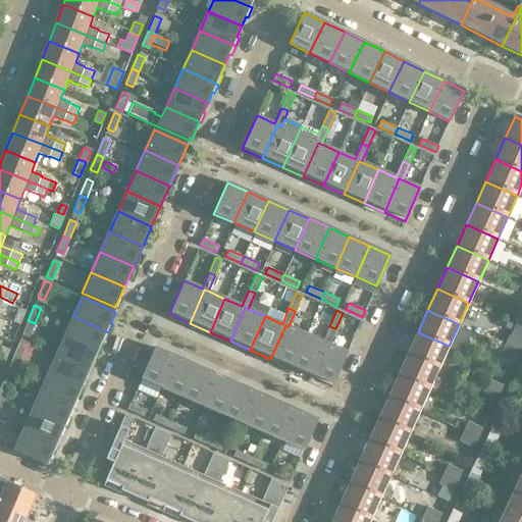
[(104,342),(108,332),(73,316),(64,335),(98,351),(102,341),(104,342)]
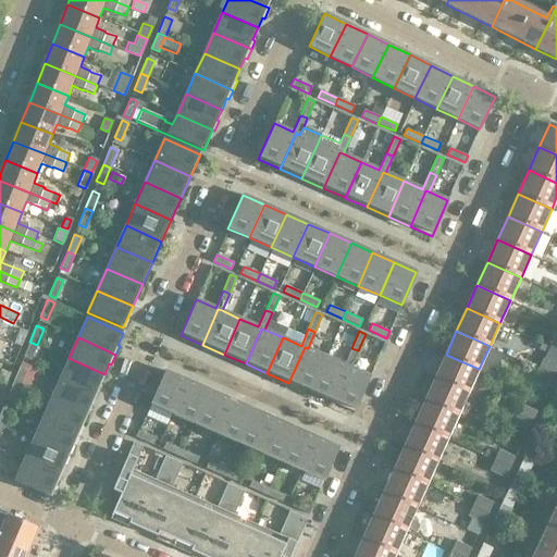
[(29,342),(23,358),(31,360),(37,345),(29,342)]
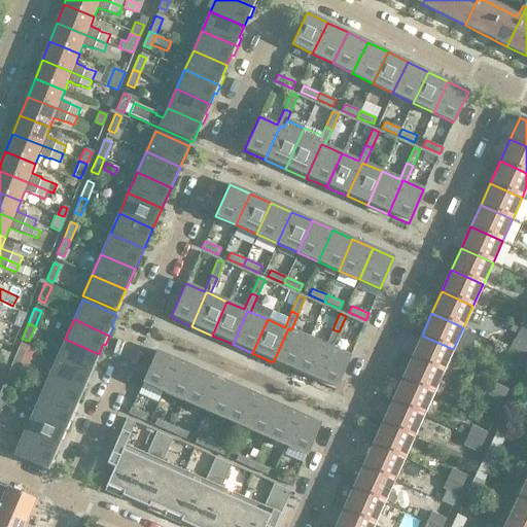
[(288,328),(273,362),(294,372),(309,338),(291,329),(288,328)]
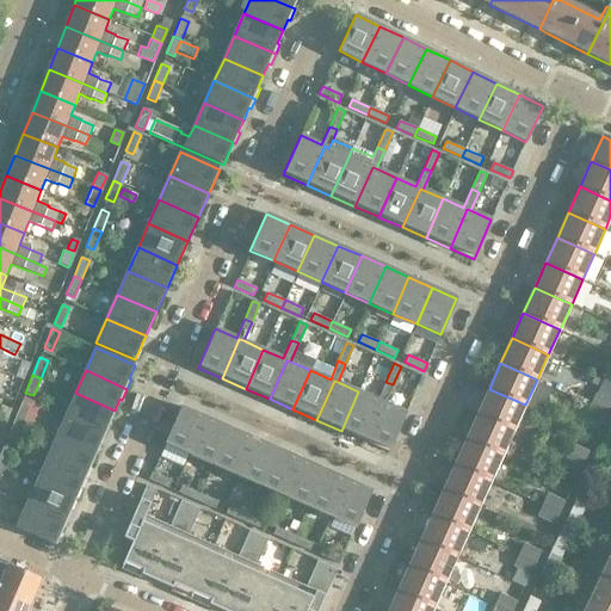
[(358,392),(341,431),(364,442),(382,402),(384,403),(393,384),(386,382),(377,400),(358,392)]
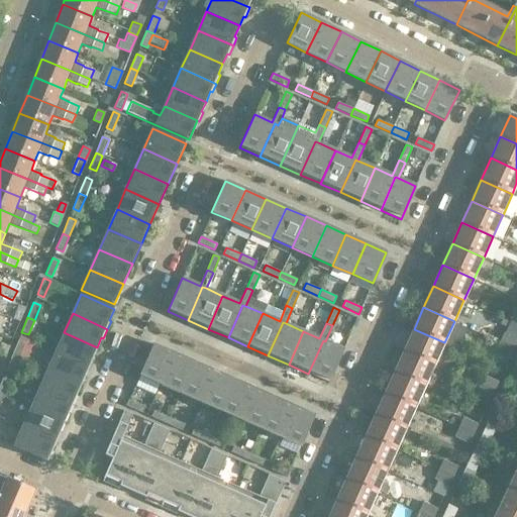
[(414,329),(405,350),(435,365),(444,342),(414,329)]
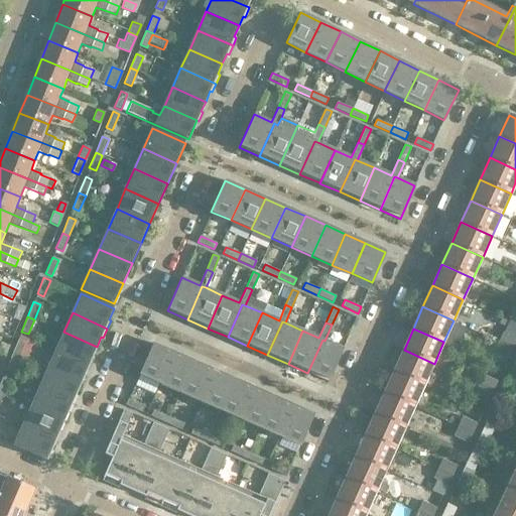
[(97,347),(63,332),(55,351),(91,366),(94,358),(92,357),(97,347)]
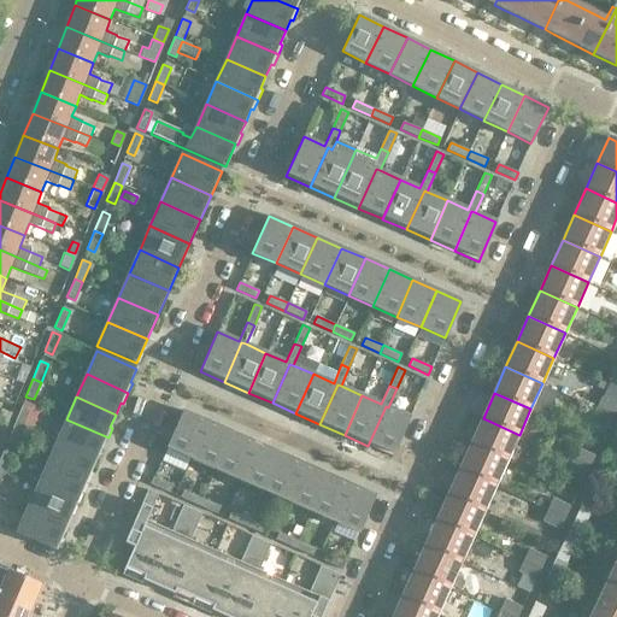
[(615,416),(616,409),(616,403),(601,397),(595,407),(615,416)]
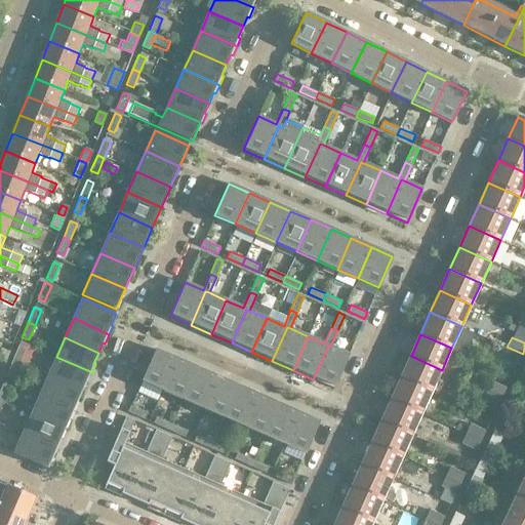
[(18,346),(12,361),(18,364),(25,349),(18,346)]
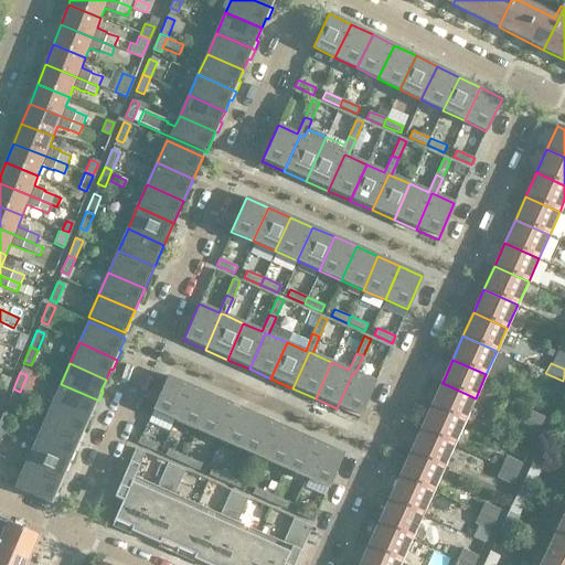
[(353,372),(337,408),(359,418),(375,382),(355,373),(353,372)]
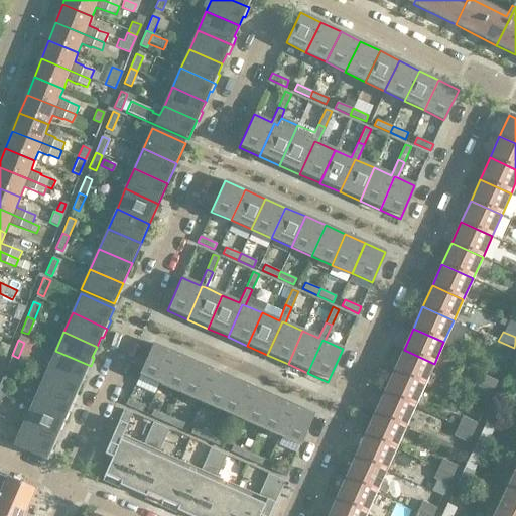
[(498,341),(494,351),(509,358),(514,348),(498,341)]
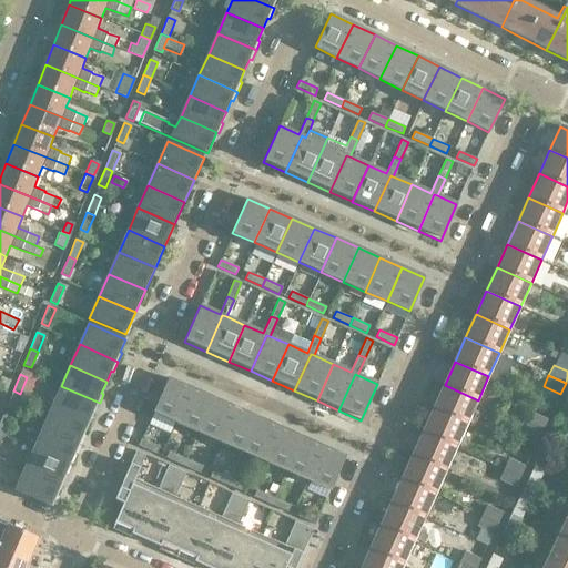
[(0,378),(0,389),(4,392),(9,382),(0,378)]
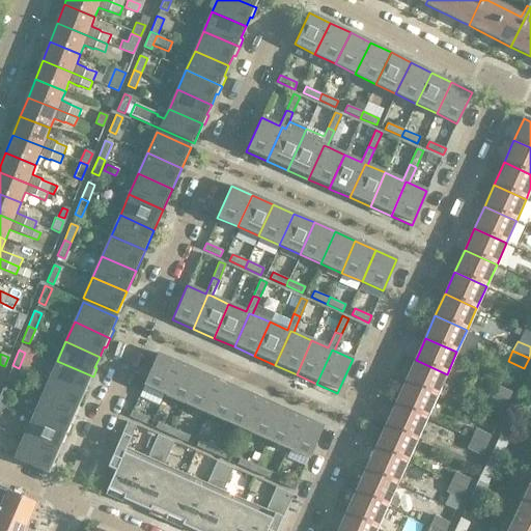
[(140,391),(138,396),(159,406),(164,394),(177,362),(157,354),(156,357),(150,368),(145,380),(143,385),(140,391)]
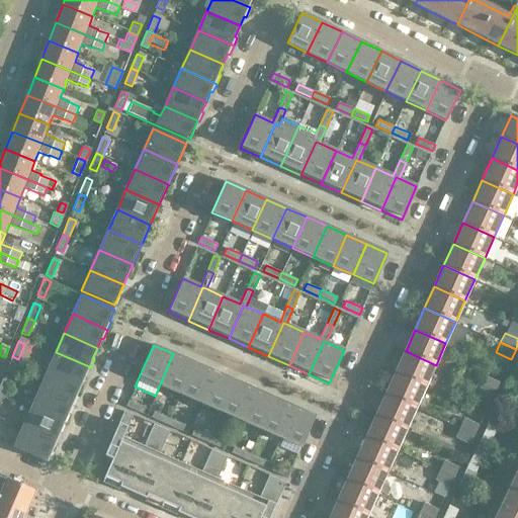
[(406,351),(396,372),(426,386),(436,365),(406,351)]
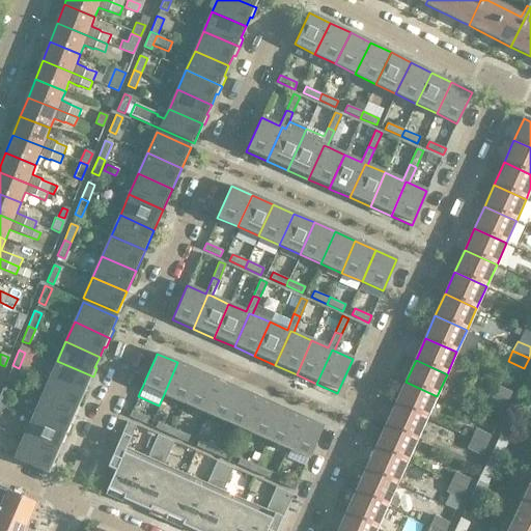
[(89,386),(93,376),(57,361),(49,381),(82,395),(87,385),(89,386)]
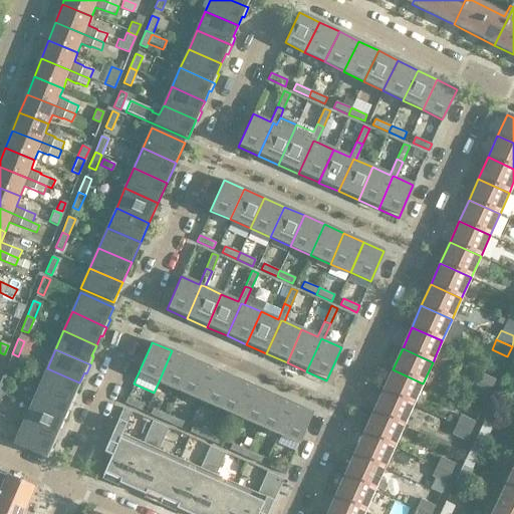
[(172,350),(159,381),(179,391),(192,359),(172,350)]
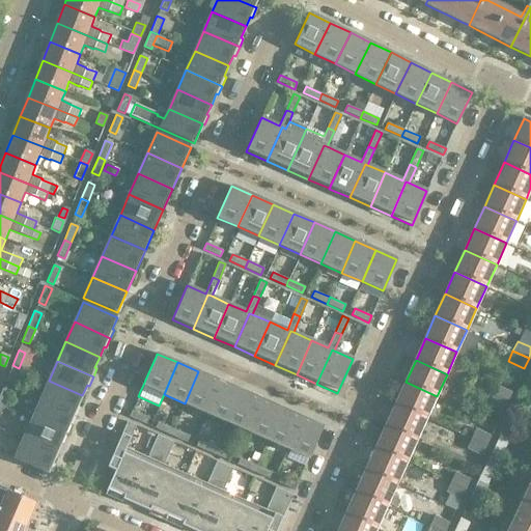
[(12,365),(5,380),(12,383),(19,368),(12,365)]
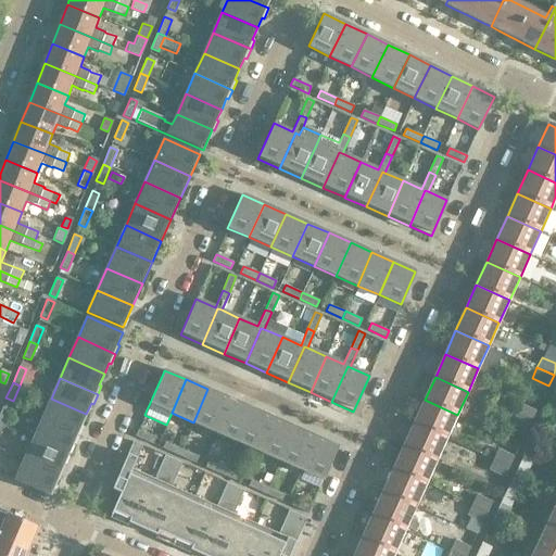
[(207,389),(193,422),(215,432),(229,399),(207,389)]
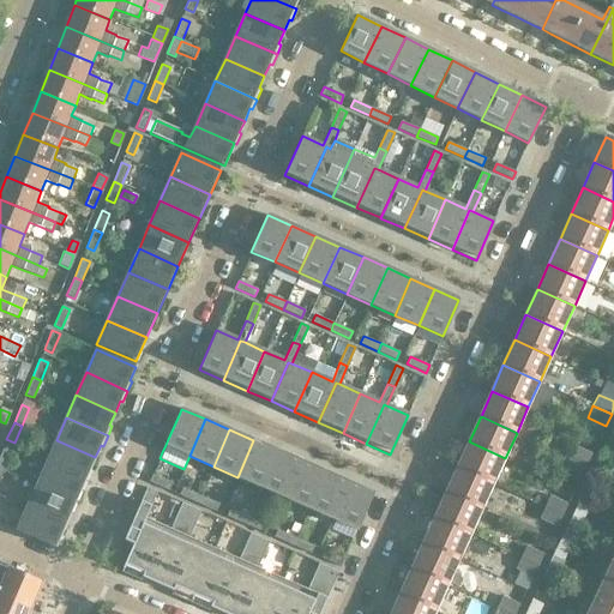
[(613,429),(612,429),(596,461),(609,465),(613,455),(613,429)]
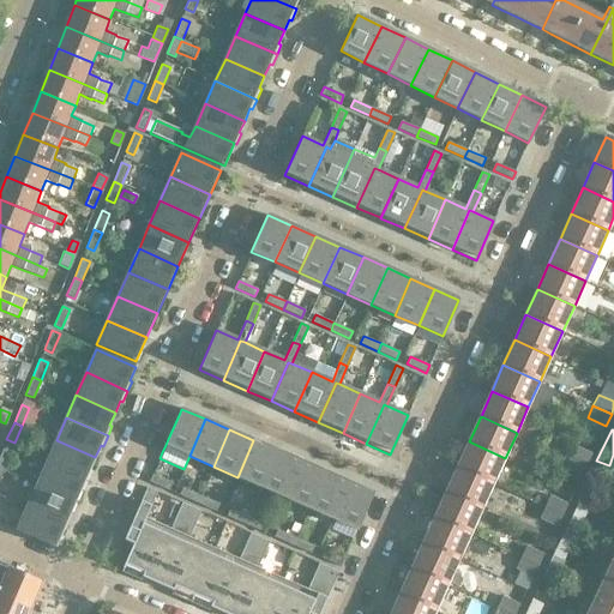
[(95,457),(56,440),(46,463),(88,481),(92,470),(90,469),(95,457)]
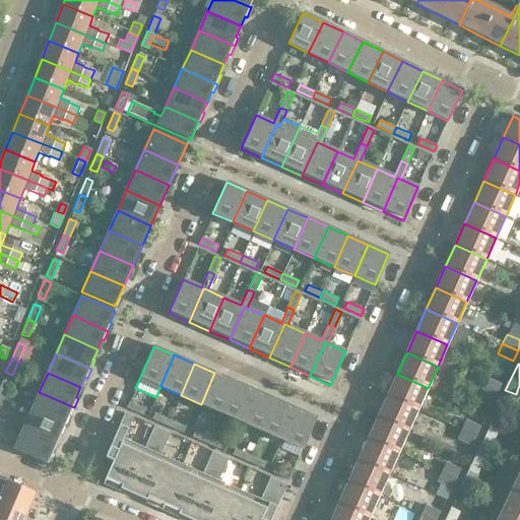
[(214,373),(201,404),(220,413),(235,382),(214,373)]
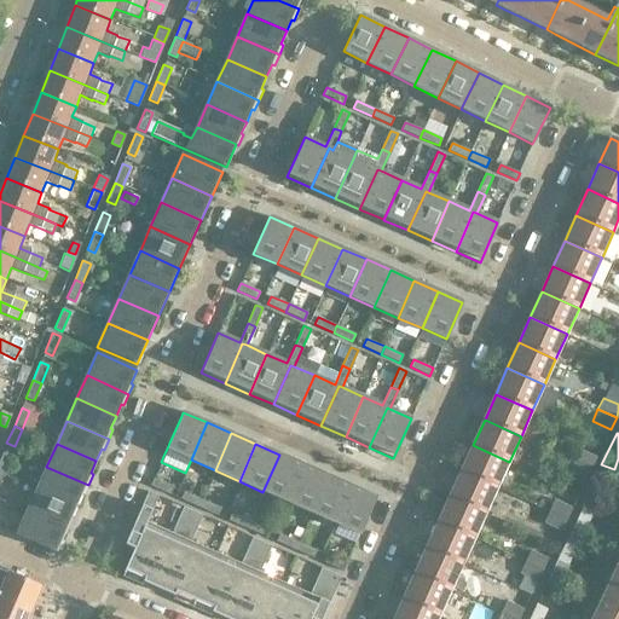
[(473,445),(462,470),(498,487),(509,462),(473,445)]
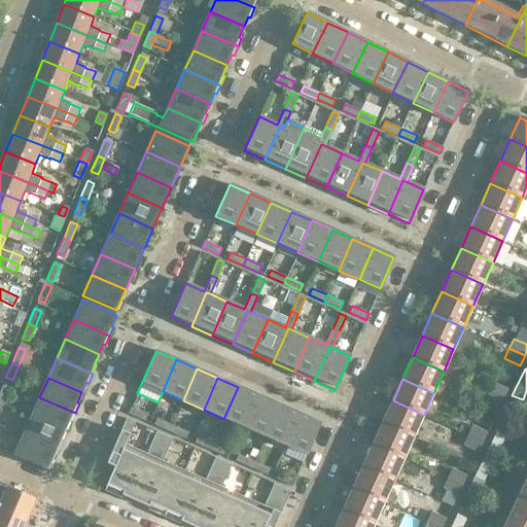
[(504,398),(508,388),(493,381),(489,391),(504,398)]
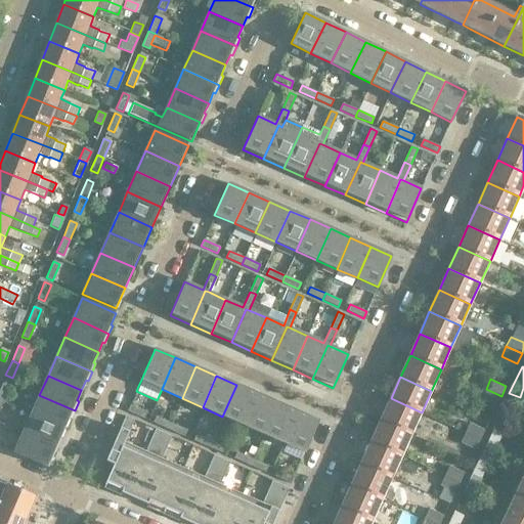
[(2,384),(0,388),(0,400),(3,401),(9,386),(2,384)]
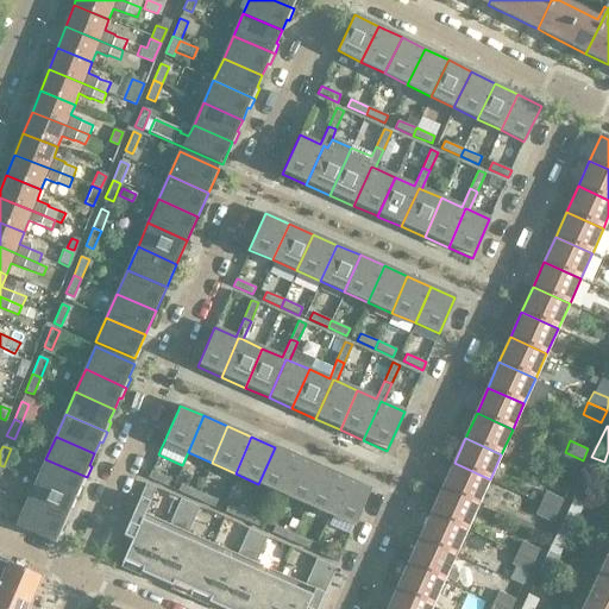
[(275,447),(258,484),(282,494),(299,458),(275,447)]
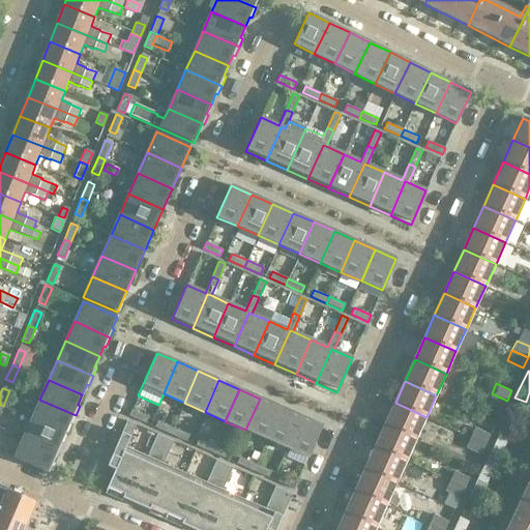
[(492,393),(487,403),(503,410),(507,401),(492,393)]
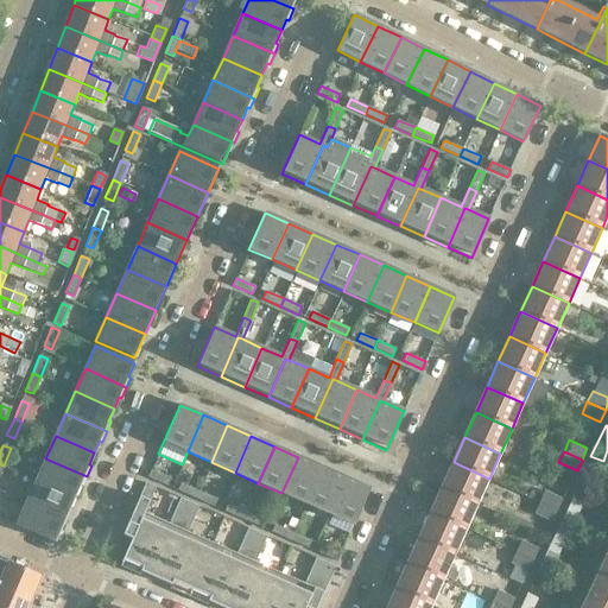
[(298,457),(282,493),(305,504),(322,467),(298,457)]
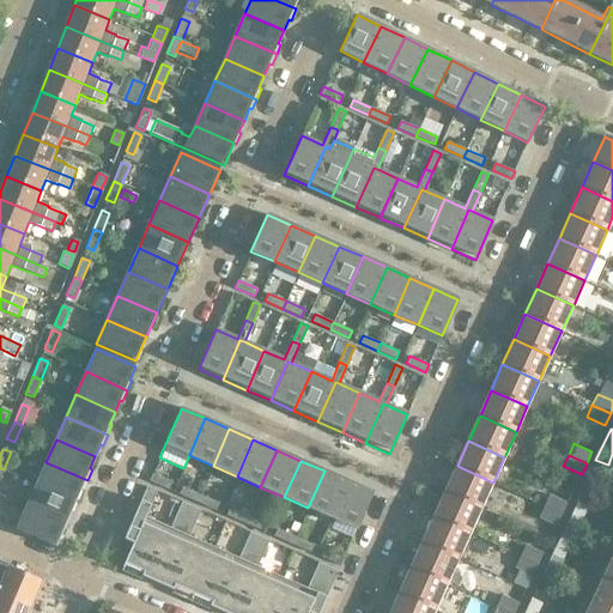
[(46,462),(36,485),(76,502),(80,490),(83,490),(87,480),(46,462)]
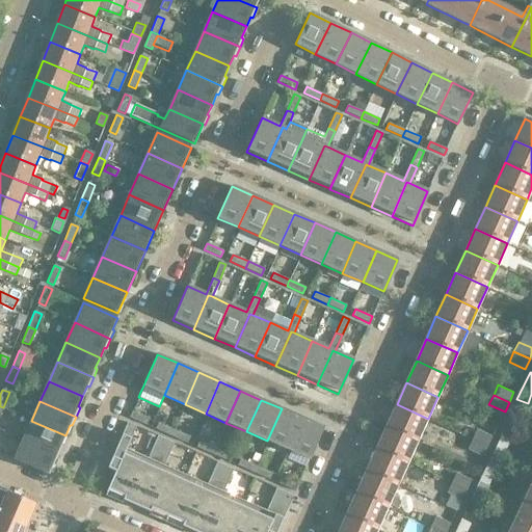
[(397,404),(387,426),(418,441),(428,419),(397,404)]
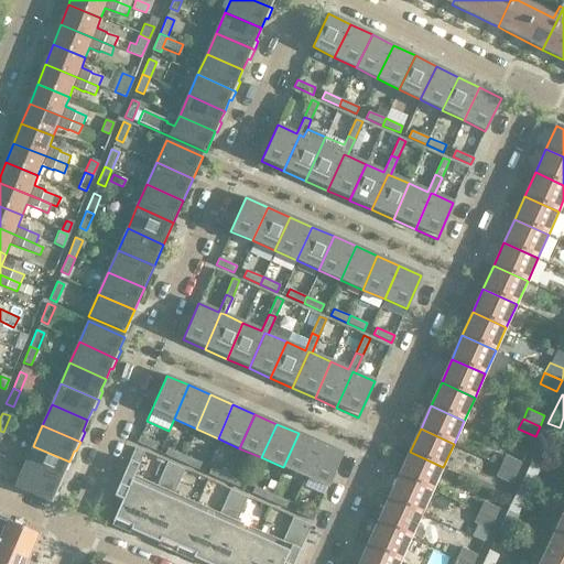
[(299,433),(283,467),(305,477),(321,443),(299,433)]
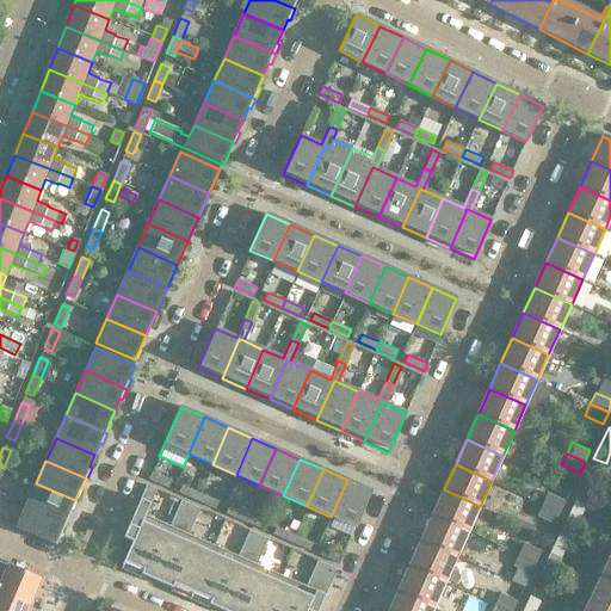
[(152,471),(148,480),(167,488),(171,480),(152,471)]
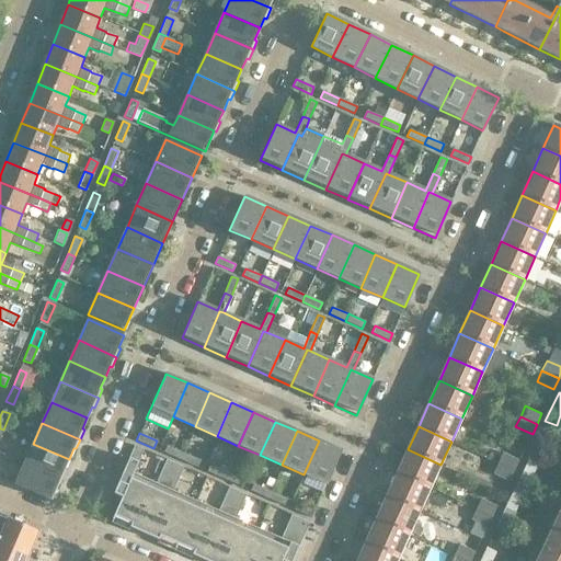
[(319,441),(304,474),(325,484),(341,450),(319,441)]
